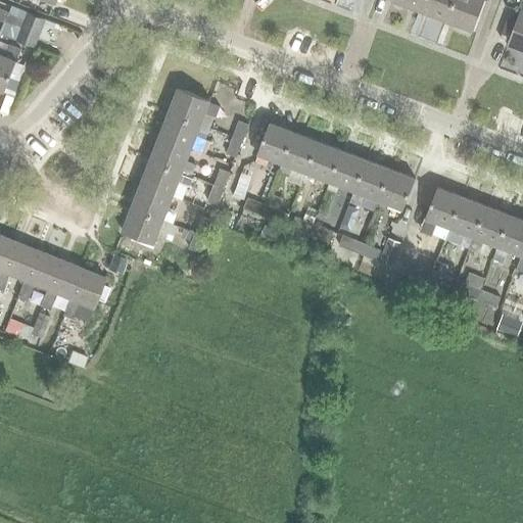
[(391,0),(390,3),(417,12),(421,0),(391,0)]
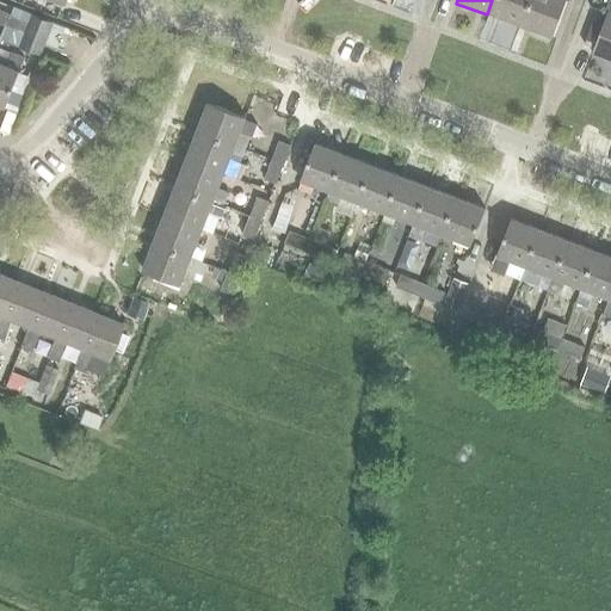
[(518,26),(526,0),(492,0),(487,14),(518,26)]
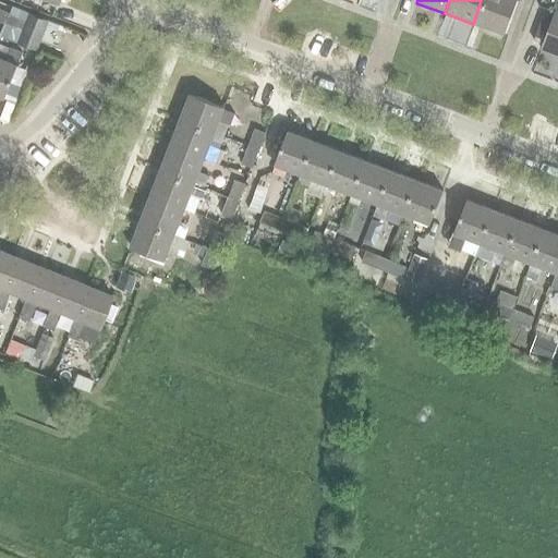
[(481,0),(473,24),(501,34),(513,0),(518,2),(518,0),(481,0)]
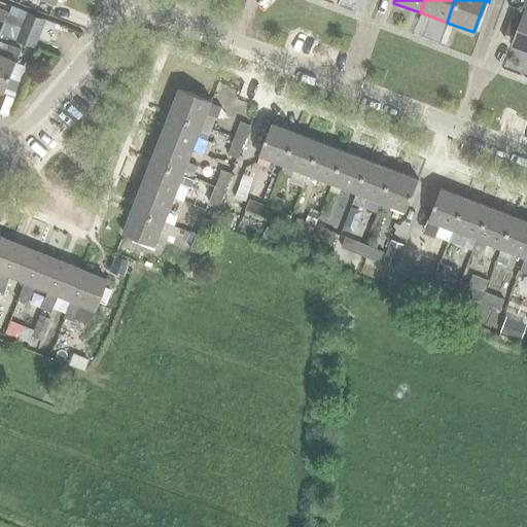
[(511,46),(526,51),(526,0),(524,0),(520,12),(523,13),(511,46)]
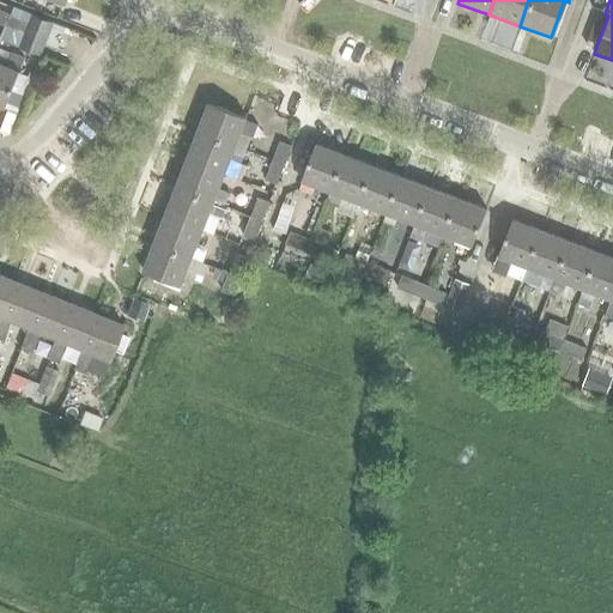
[(0,38),(22,48),(26,34),(31,22),(35,14),(12,6),(10,13),(5,25),(0,36),(0,38)]
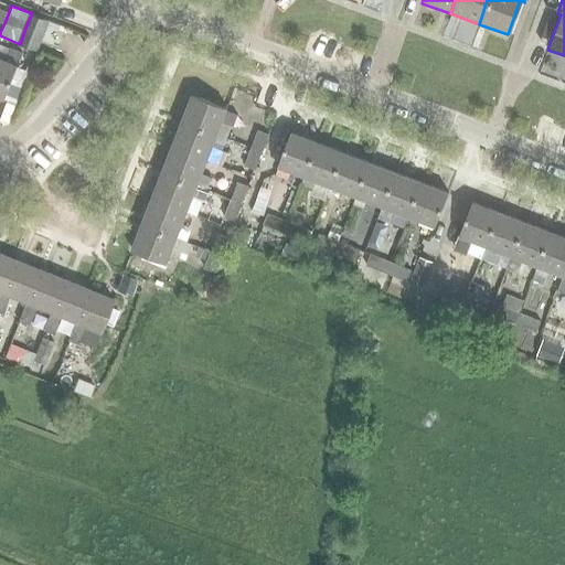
[(29,20),(24,31),(20,44),(35,50),(48,20),(32,13),(29,20)]
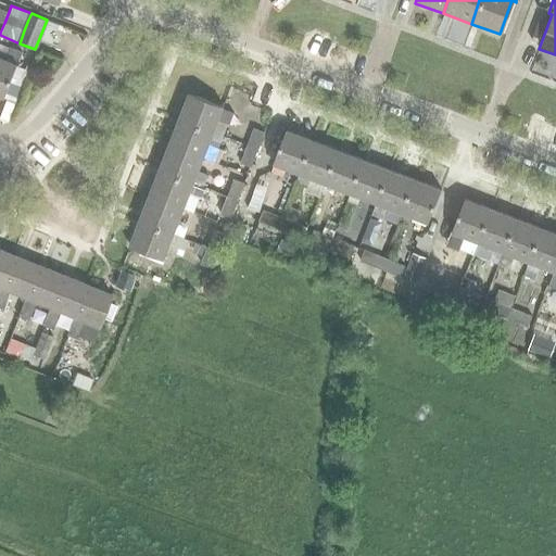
[(0,96),(4,98),(17,64),(0,57),(0,96)]
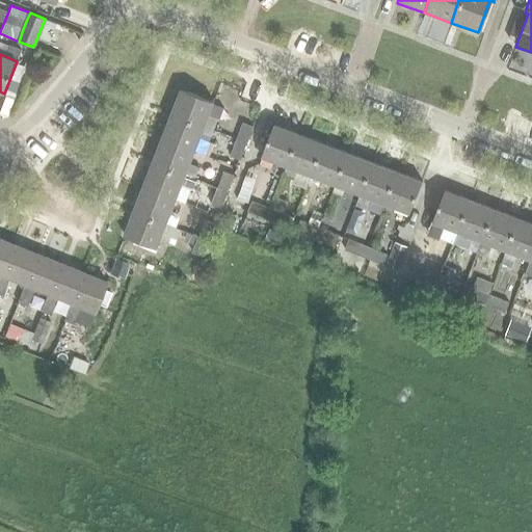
[(170,115),(208,129),(213,131),(217,120),(207,116),(213,102),(180,89),(170,115)]
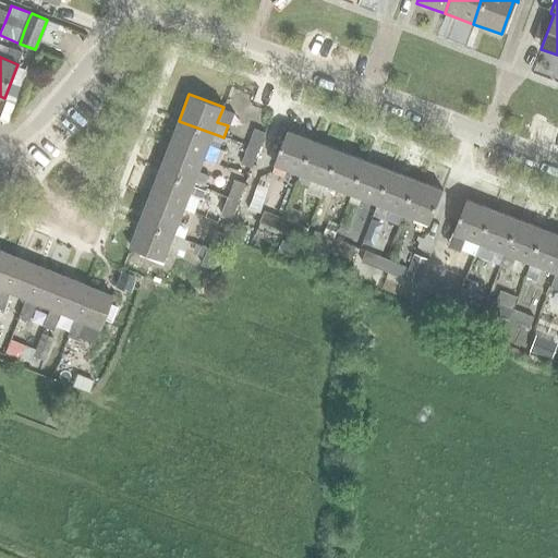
[(204,158),(208,145),(219,149),(223,137),(218,135),(179,121),(169,145),(204,158)]
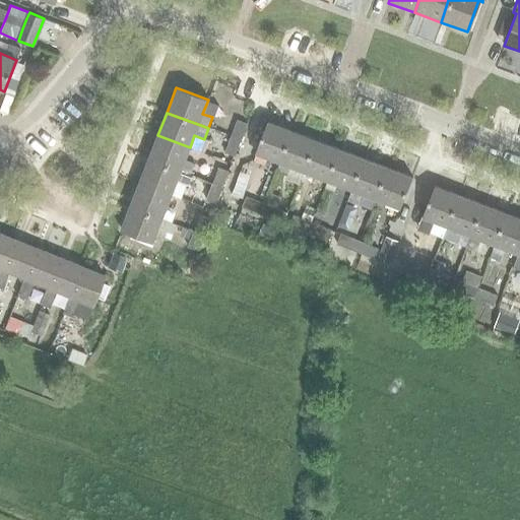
[(237,120),(231,135),(240,139),(246,123),(237,120)]
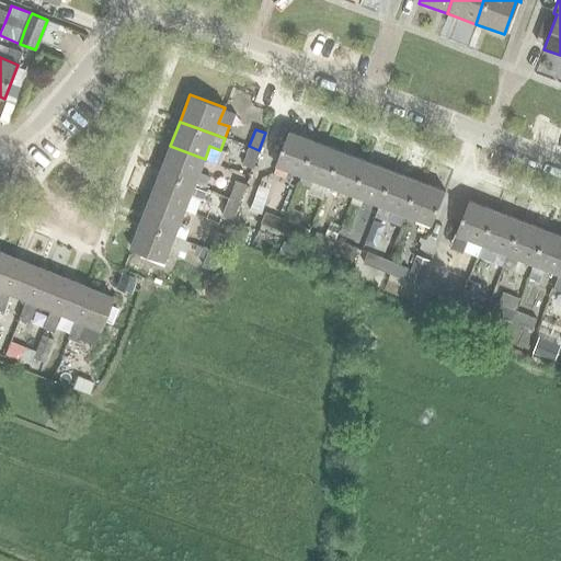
[(276,167),(300,175),(313,141),(288,133),(276,167)]
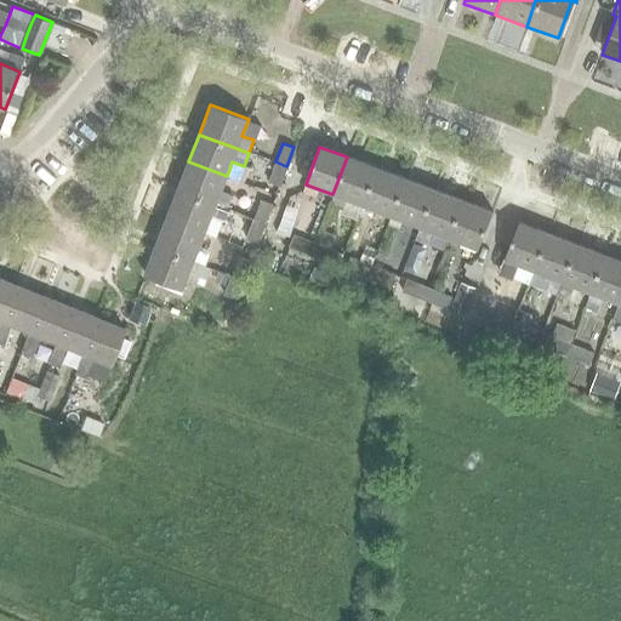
[(374,167),(347,157),(332,194),(346,199),(360,205),(374,167)]
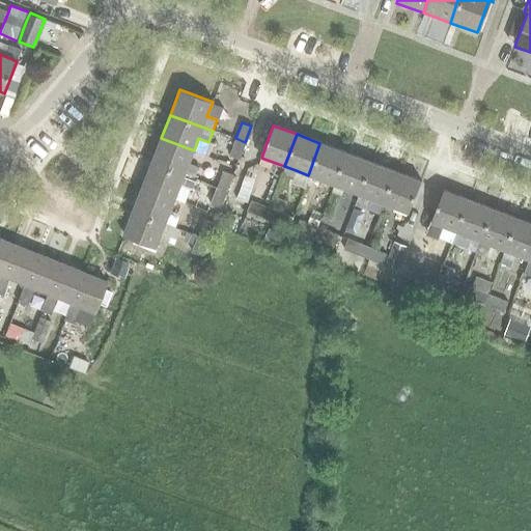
[(189,164),(194,150),(161,138),(152,163),(185,174),(194,178),(197,167),(189,164)]
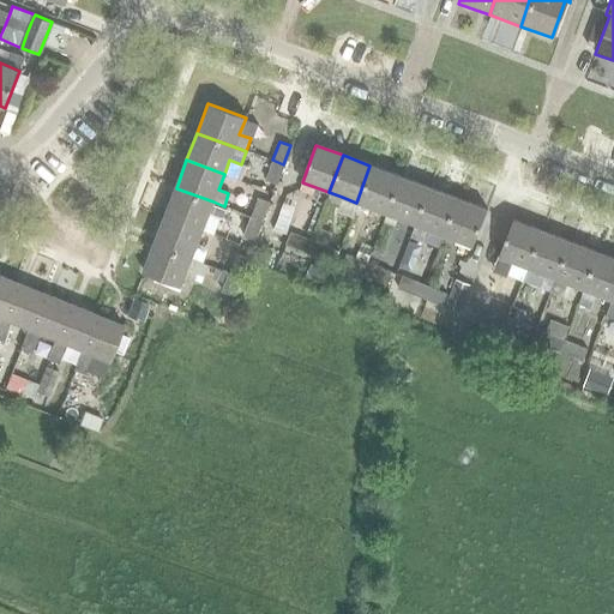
[(275,184),(283,164),(272,160),(264,179),(275,184)]
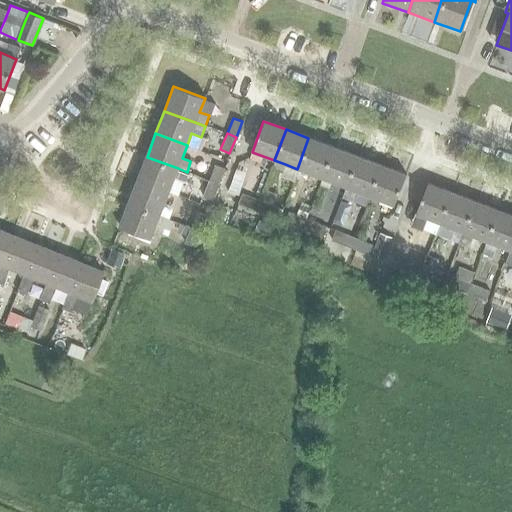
[(332,147),(308,138),(297,169),(300,170),(297,177),(306,180),(308,173),(320,178),(332,147)]
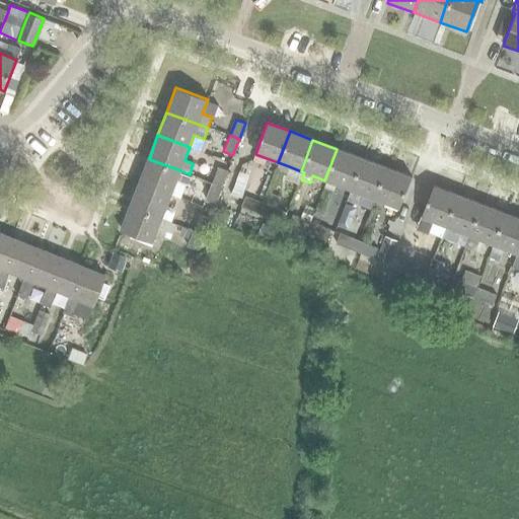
[(327,181),(325,188),(334,192),(337,184),(349,190),(361,158),(337,149),(324,180),(327,181)]
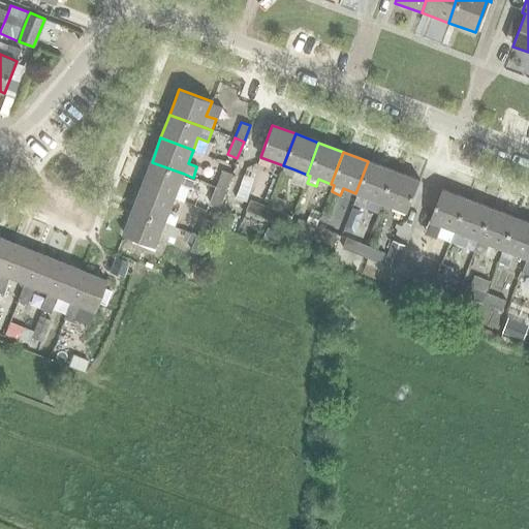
[(369,198),(380,203),(393,170),(368,161),(355,193),(359,194),(354,205),(365,209),(369,198)]
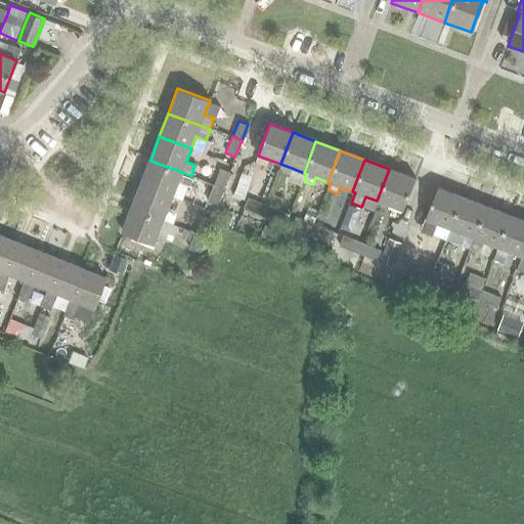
[(182,172),(150,161),(141,184),(173,195),(178,183),(181,175),(182,172)]
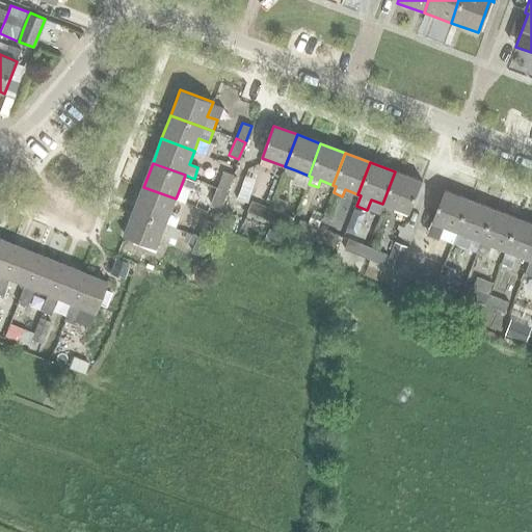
[(285,166),(282,174),(294,178),(296,170),(285,166)]
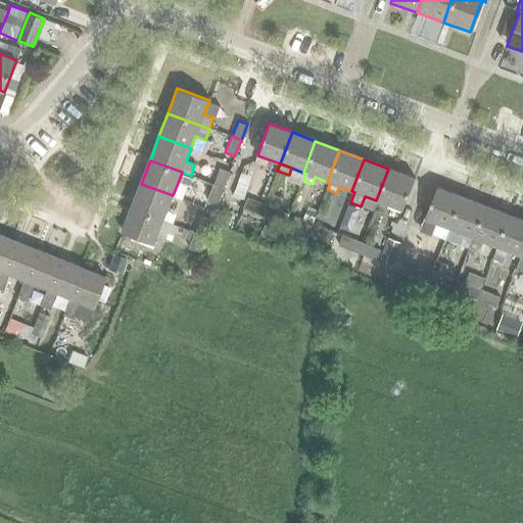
[(228,172),(219,169),(212,184),(222,187),(228,172)]
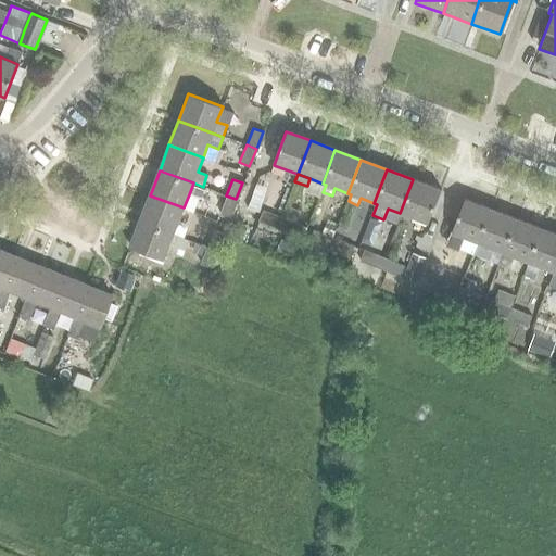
[(413,179),(400,213),(427,224),(440,190),(413,179)]
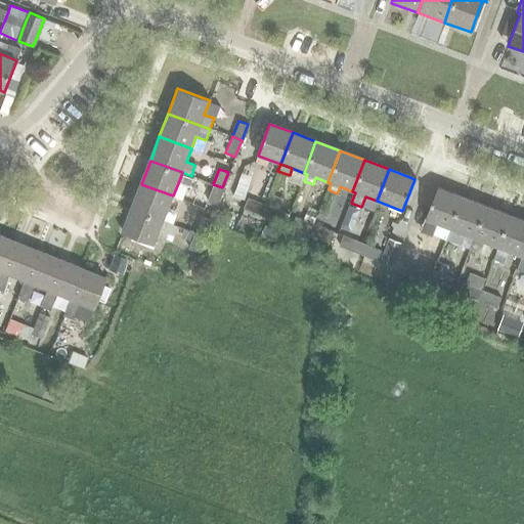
[(181,175),(178,183),(186,186),(188,187),(191,178),(181,175)]
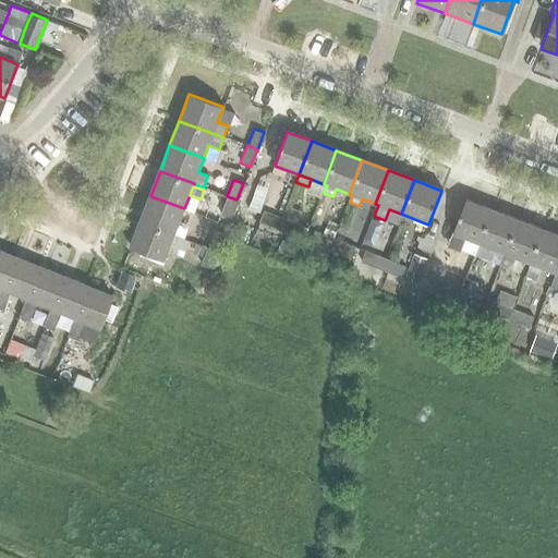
[(150,196),(141,222),(174,234),(180,237),(183,227),(179,226),(184,208),(150,196)]
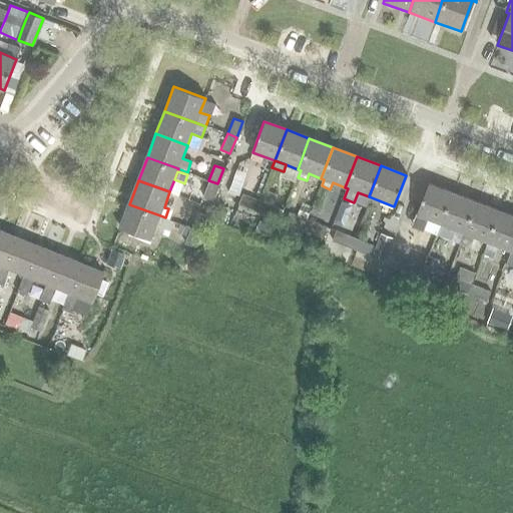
[(211,199),(217,183),(208,180),(202,196),(211,199)]
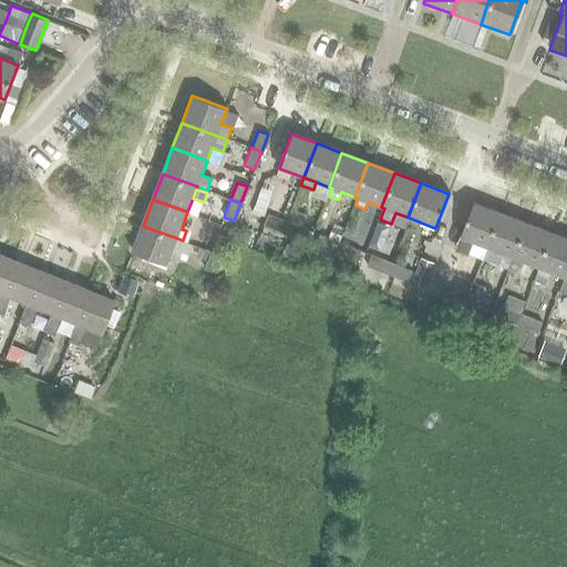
[(487,248),(501,213),(473,203),(455,249),(482,259),(486,247),(487,248)]
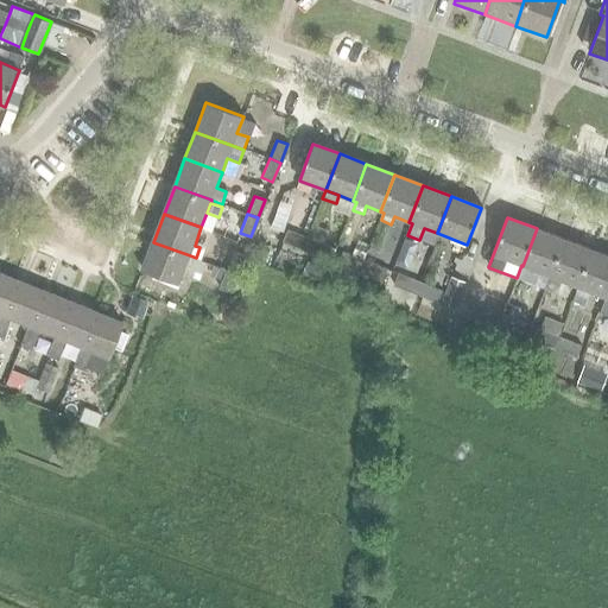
[(537,228),(523,266),(517,279),(534,285),(540,272),(549,276),(563,238),(537,228)]
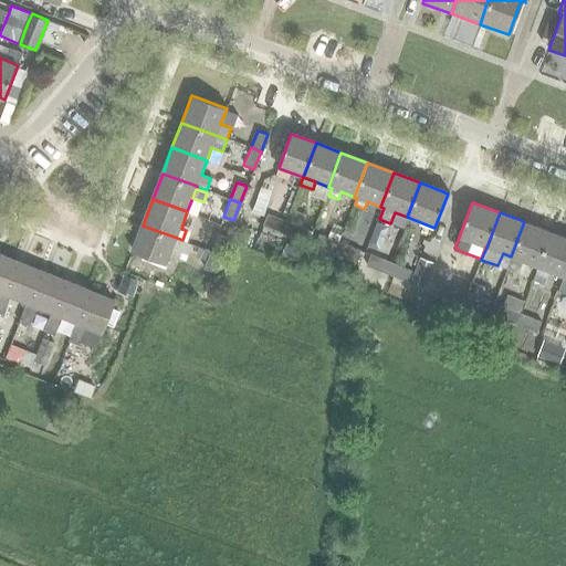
[(263,226),(282,232),(285,222),(266,215),(263,226)]
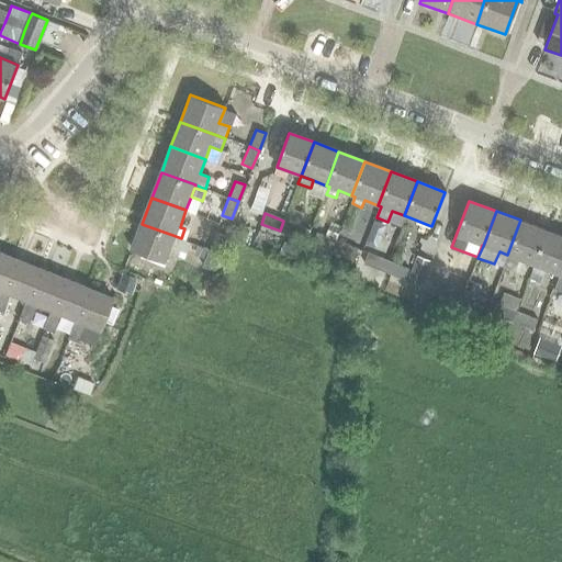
[(547,231),(520,220),(507,255),(503,267),(515,271),(519,259),(535,265),(547,231)]
